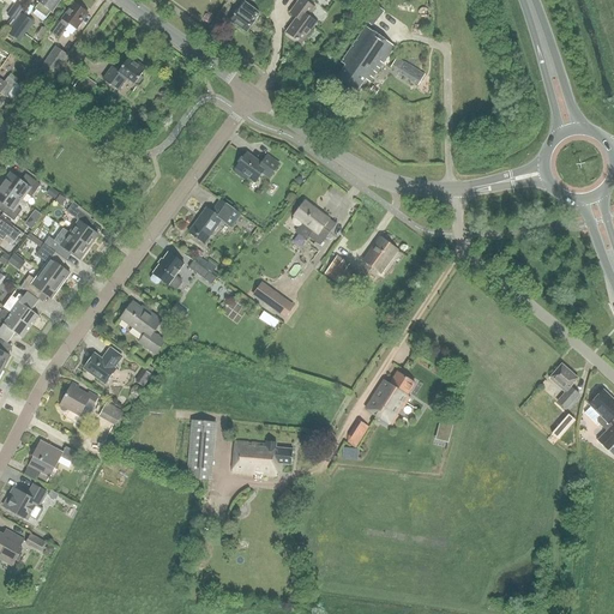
[(35,10),(47,18),(50,12),(52,12),(60,0),(40,0),(38,2),(40,4),(35,10)]
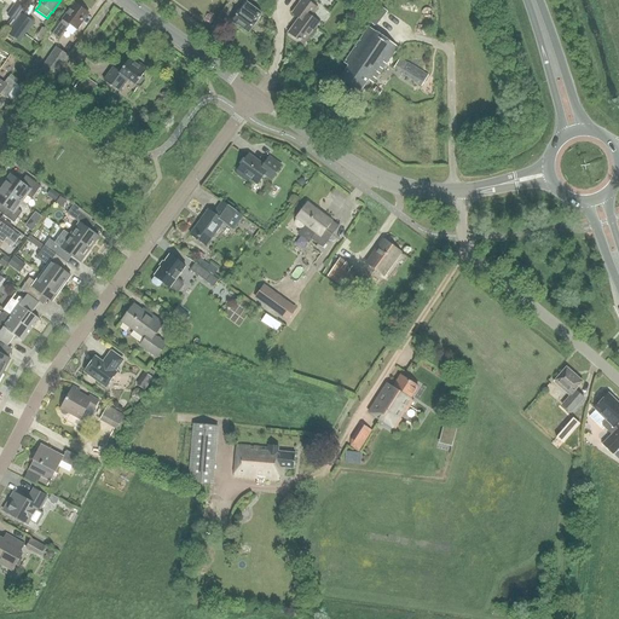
[(304,45),(319,23),(311,17),(317,7),(306,0),(301,0),(291,13),(299,18),(288,33),(304,45)]
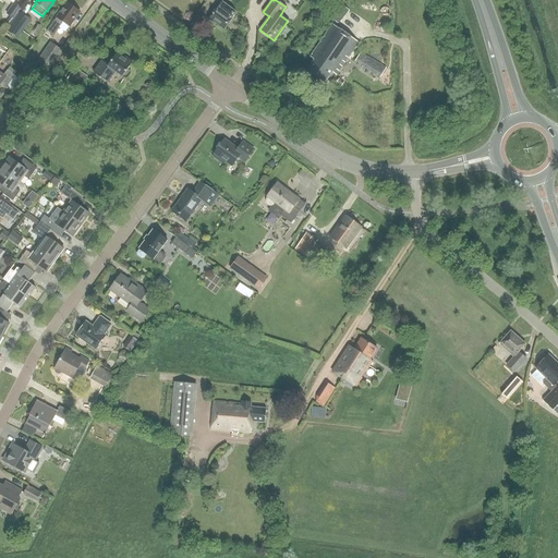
[(13,19),(21,8),(15,3),(14,3),(13,2),(5,14),(13,19)]
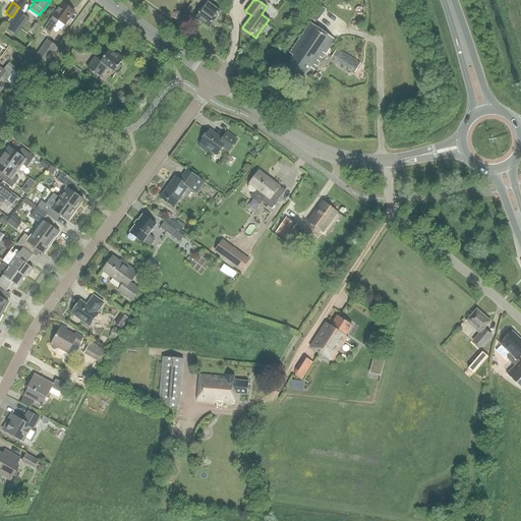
[(215,18),(220,11),(207,2),(197,13),(196,13),(193,17),(199,21),(200,20),(209,26),(215,18)]
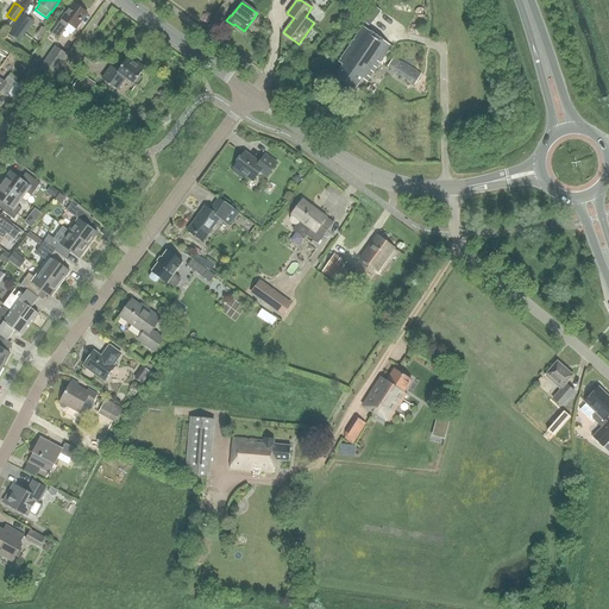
[(58,38),(60,36),(68,24),(75,30),(76,27),(79,27),(81,25),(80,23),(86,13),(74,4),(51,33),(58,38)]
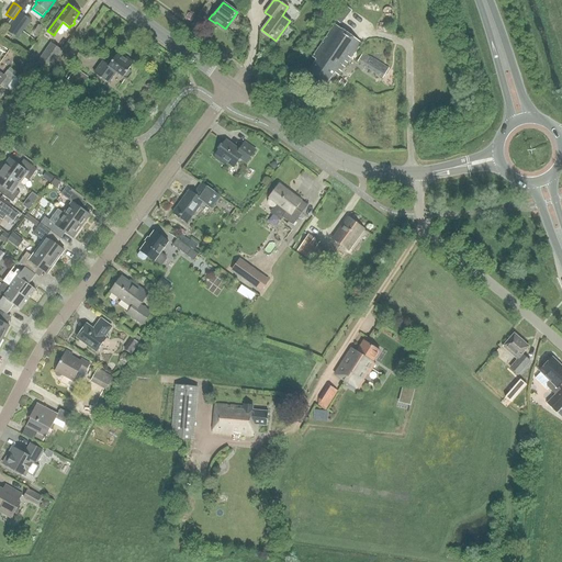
[(344,4),(338,11),(346,18),(351,11),(344,4)]
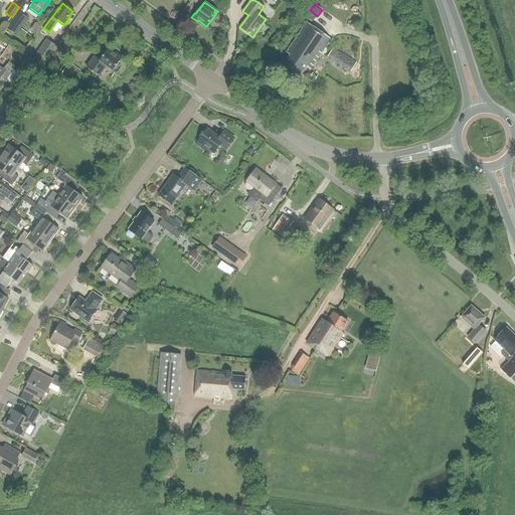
[(16,35),(27,19),(18,12),(7,28),(16,35)]
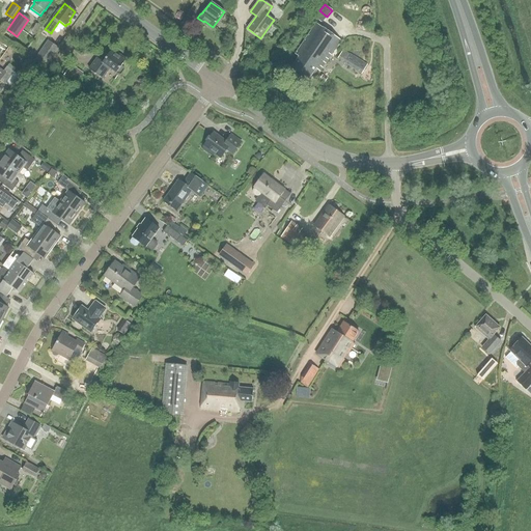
[(319,72),(341,40),(316,24),(296,54),(299,57),(289,70),(301,77),(301,79),(304,81),(306,81),(307,82),(316,68),(319,72)]
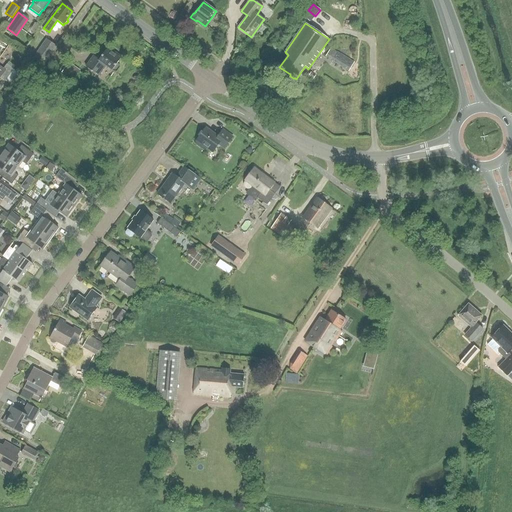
[(36,54),(33,59),(43,66),(57,47),(46,39),(39,51),(36,54)]
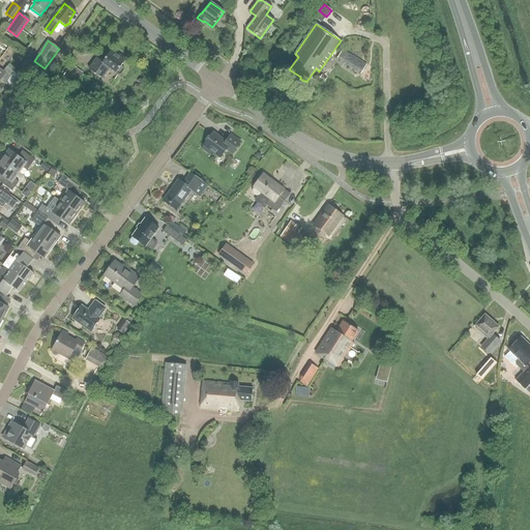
[(343,50),(337,59),(344,62),(343,63),(361,74),(366,64),(362,61),(343,50)]
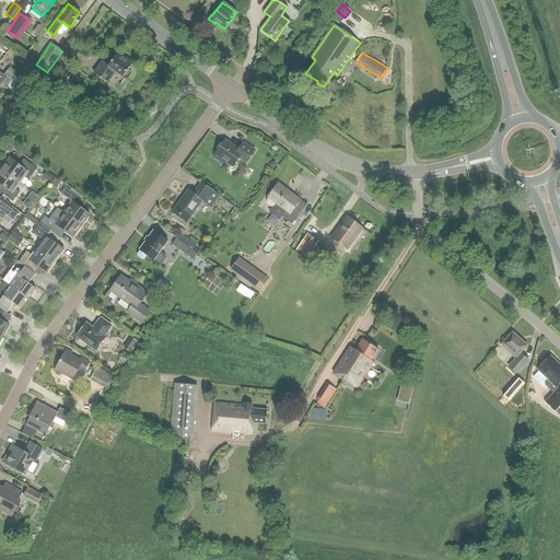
[(117,54),(109,65),(102,60),(93,73),(107,84),(116,72),(125,79),(128,79),(131,74),(130,72),(128,70),(132,65),(131,65),(132,62),(123,56),(121,57),(117,54)]
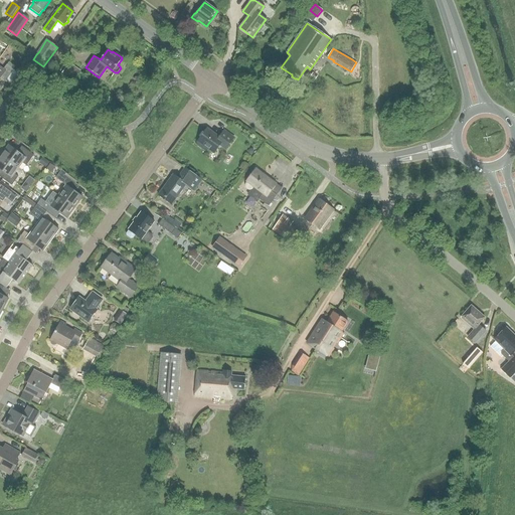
[(0,78),(4,80),(14,65),(9,61),(3,69),(0,66),(0,78)]
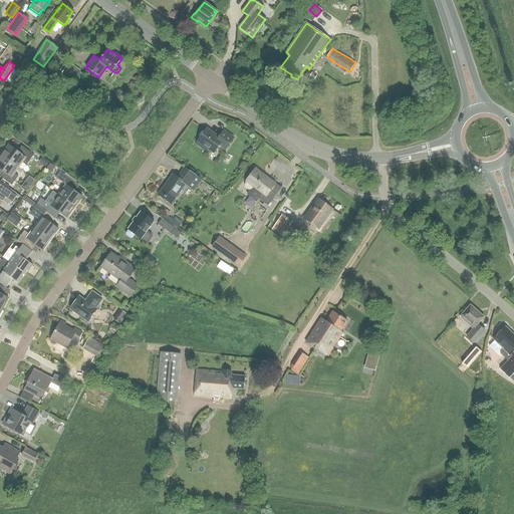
[(73,81),(79,72),(68,64),(62,73),(73,81)]
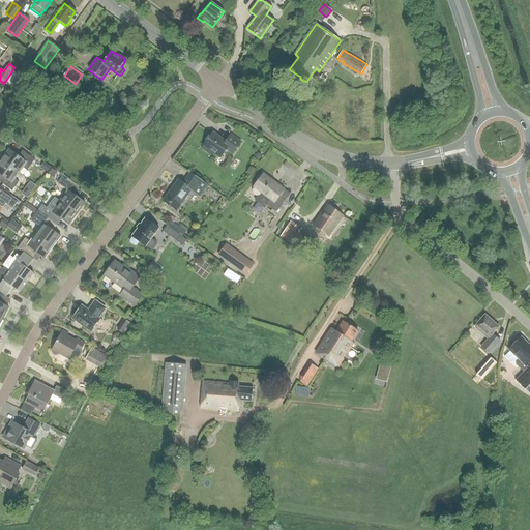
[(240,143),(230,136),(225,142),(212,133),(201,149),(211,156),(213,153),(221,157),(226,149),(232,154),(240,143)]
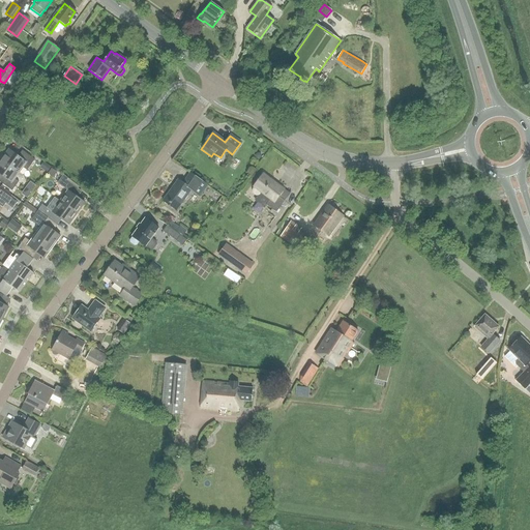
[(2,160),(19,173),(23,168),(27,171),(35,160),(22,151),(18,156),(9,150),(2,160)]
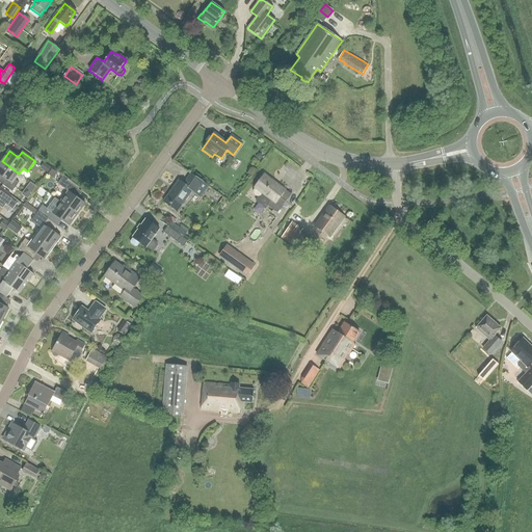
[(15,180),(19,174),(2,161),(0,162),(0,175),(3,178),(0,181),(0,183),(12,192),(19,183),(15,180)]
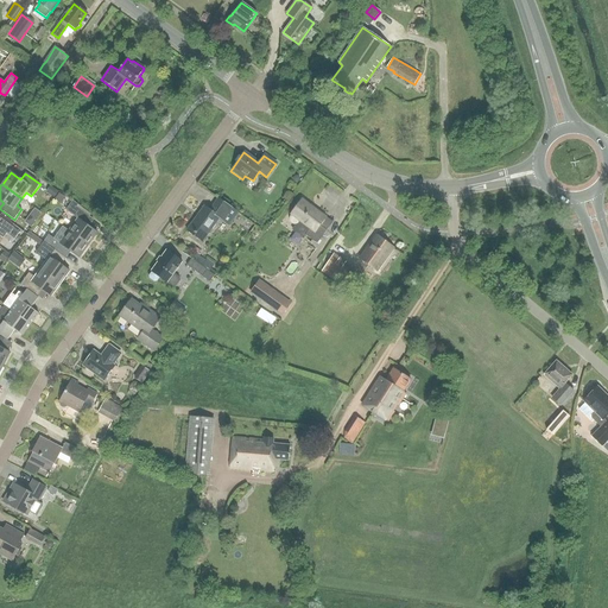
[(229,226),(238,213),(219,198),(210,210),(204,207),(187,230),(202,241),(219,219),(229,226)]
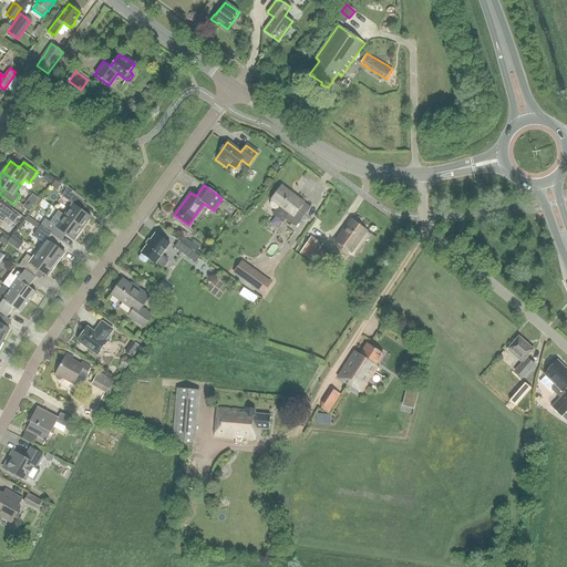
[(270,200),(271,200),(271,202),(270,203),(270,205),(271,206),(271,207),(272,208),(274,208),(275,208),(277,208),(278,208),(279,207),(288,213),(285,219),(296,227),(305,215),(298,210),(305,203),(281,186),(270,200)]
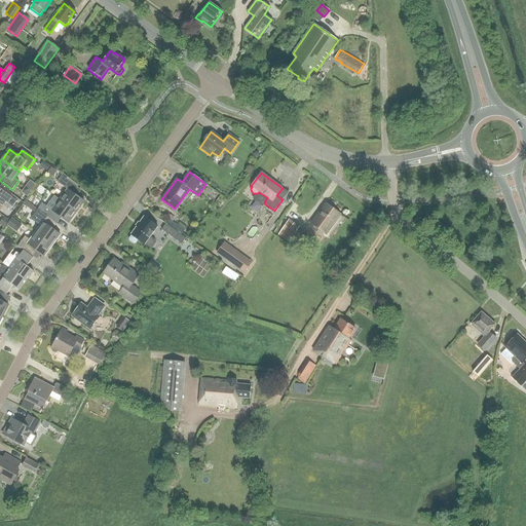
[(63,174),(57,182),(67,189),(60,200),(76,213),(84,201),(76,196),(73,193),(77,187),(78,185),(77,185),(63,174)]
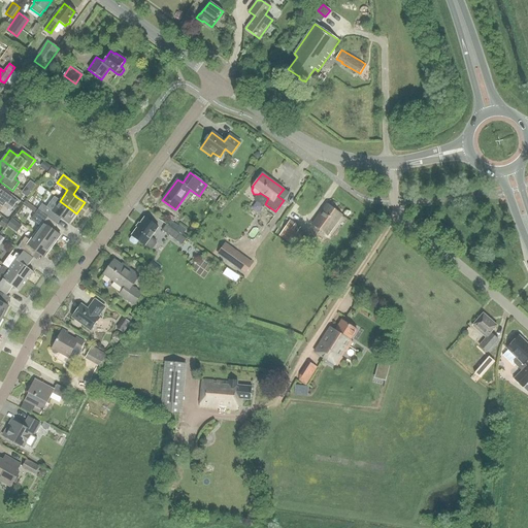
[(0,204),(2,206),(5,203),(12,208),(18,202),(0,189),(0,204)]
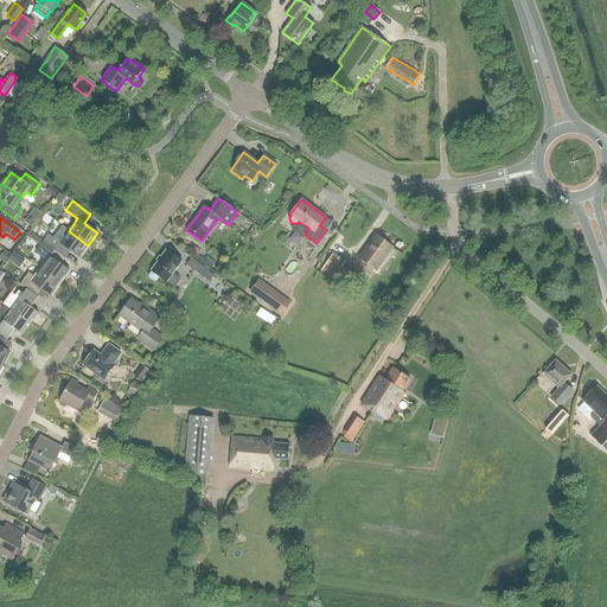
[(62,255),(66,248),(78,257),(88,246),(69,231),(63,227),(53,238),(48,235),(43,241),(62,255)]
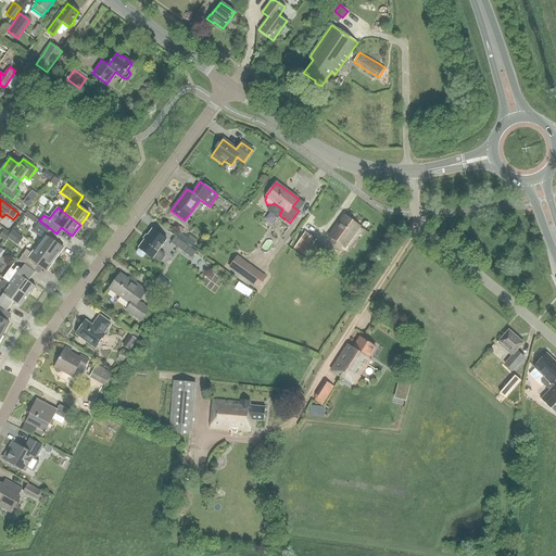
[(344,248),(359,227),(344,216),(329,237),(344,248)]
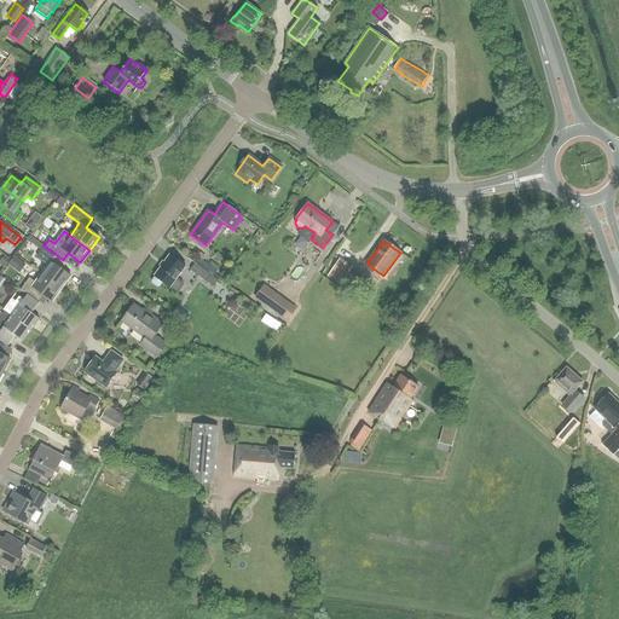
[(70,276),(62,270),(58,266),(63,260),(44,246),(35,258),(47,266),(41,275),(62,289),(70,276)]
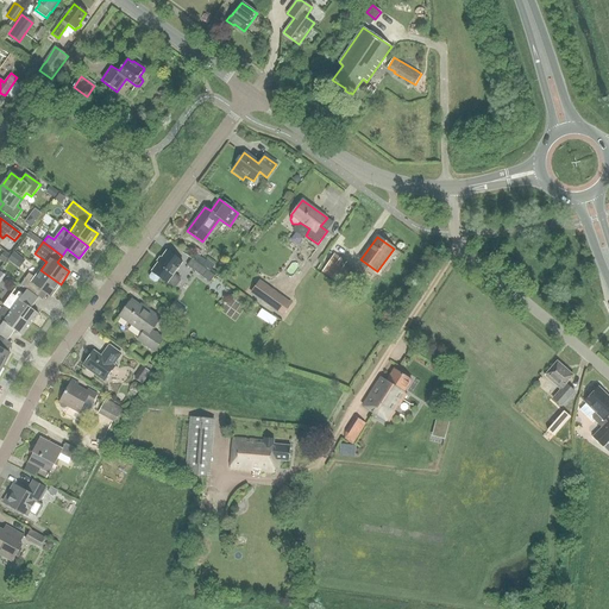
[(167,251),(151,272),(152,272),(149,276),(150,278),(155,282),(157,282),(159,278),(167,283),(168,283),(174,287),(176,287),(180,281),(180,278),(174,274),(182,262),(167,251)]
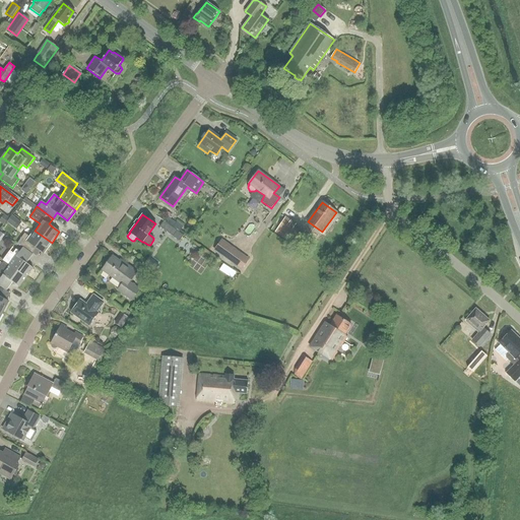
[(11,215),(6,222),(13,228),(16,230),(21,222),(18,220),(11,215)]
